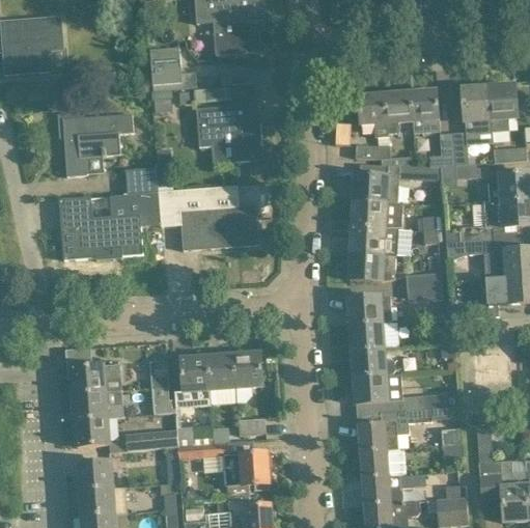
[(193,0),(196,24),(214,23),(215,36),(216,56),(260,53),(258,20),(266,20),(263,0),(193,0)]
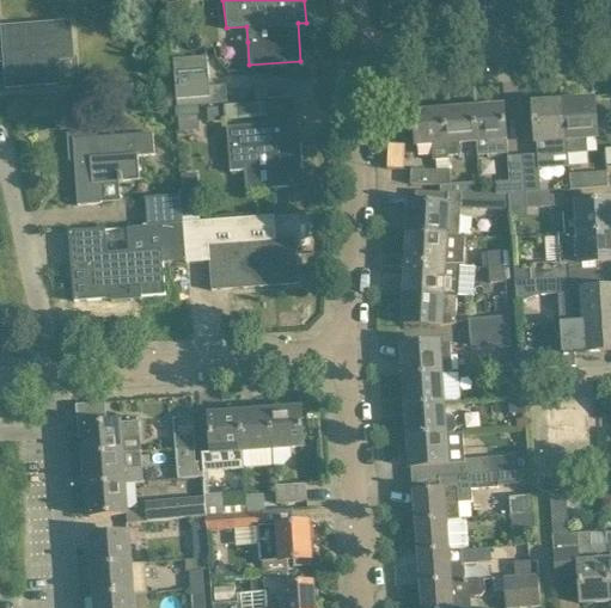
[(0,36),(4,83),(72,77),(67,23),(54,24),(54,22),(0,25),(0,36)]
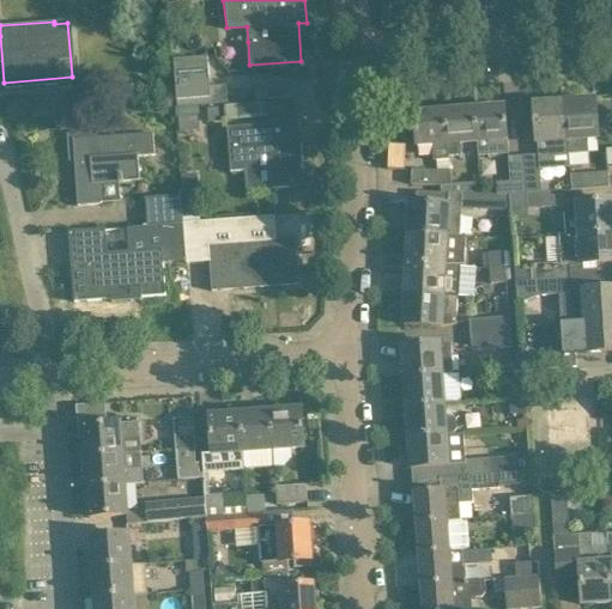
[(174,58),(176,105),(226,102),(225,84),(203,85),(203,77),(208,75),(207,55),(174,58)]
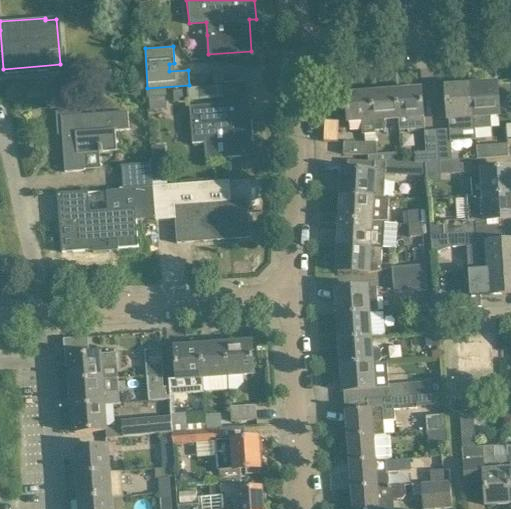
[(212,68),(213,83),(223,82),(222,67),(212,68)]
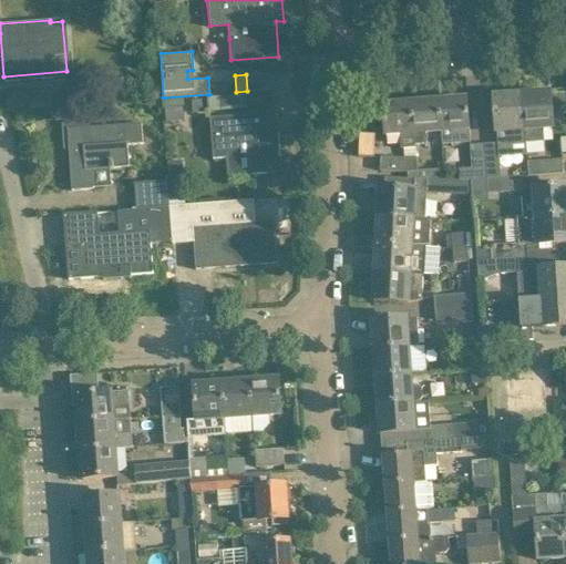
[(548,92),(521,93),(524,141),(524,142),(526,142),(542,141),(542,140),(541,126),(551,125),(548,92)]
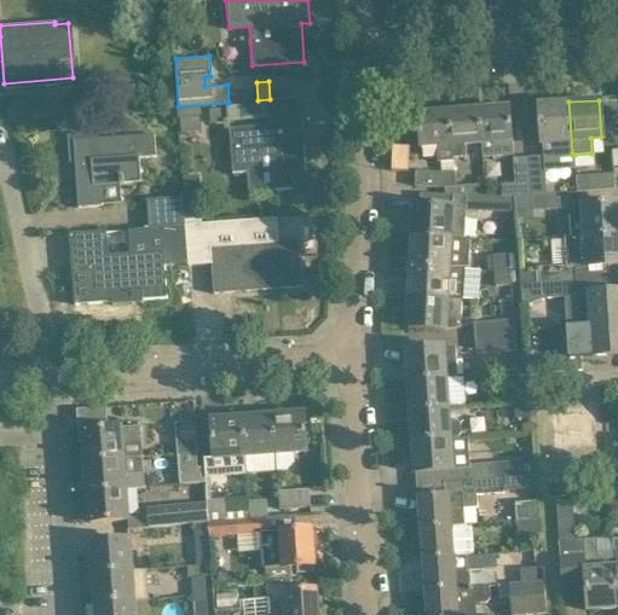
[(456,109),(446,109),(449,144),(450,158),(452,158),(452,155),(462,155),(465,143),(479,141),(477,108),(474,108),(474,102),(456,103),(456,109)]
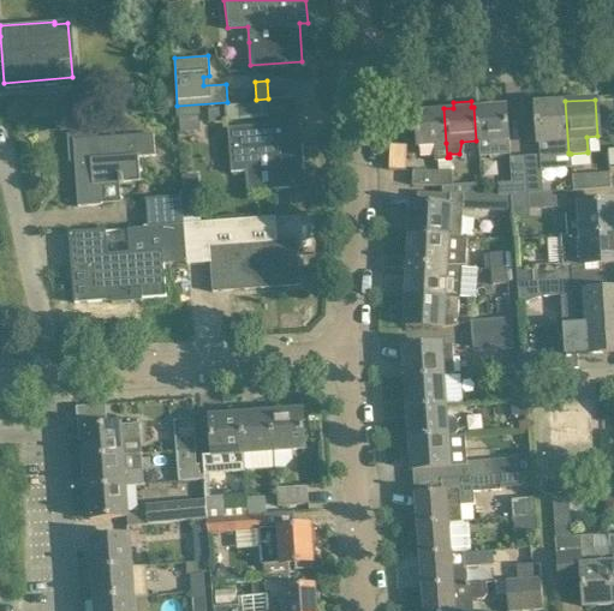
[(565,101),(535,103),(536,126),(537,141),(538,139),(540,154),(568,153),(565,101)]
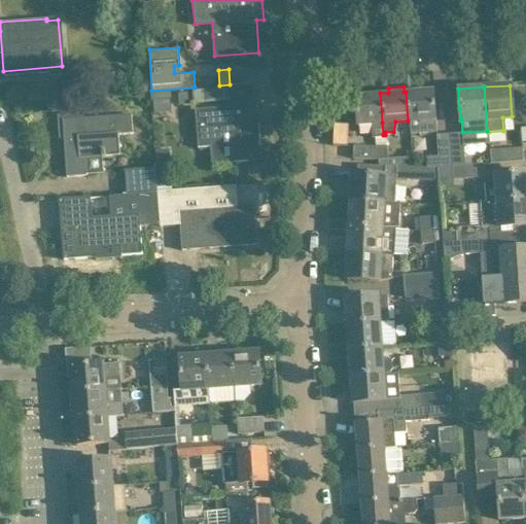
[(177,91),(178,102),(191,101),(190,90),(177,91)]
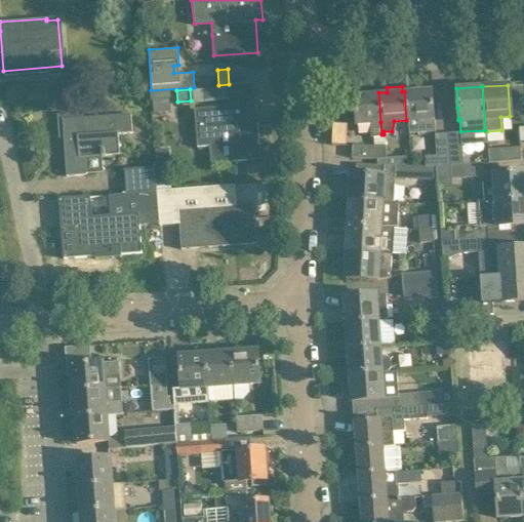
[(430,89),(404,91),(406,120),(408,120),(409,131),(433,129),(432,118),(430,89)]
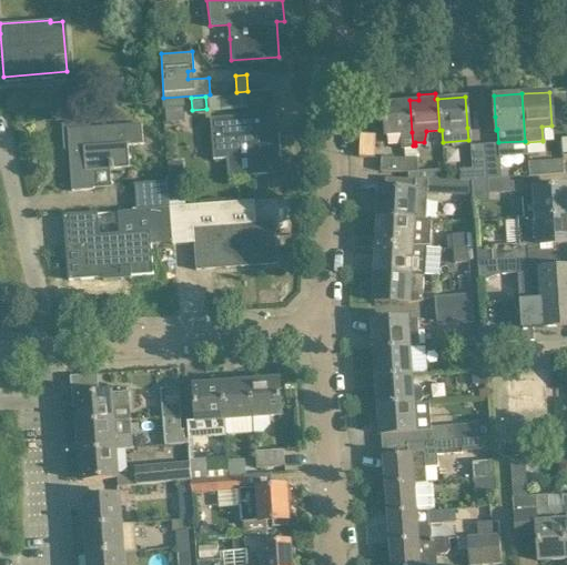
[(409,100),(382,102),(384,133),(397,133),(400,132),(401,147),(413,145),(412,132),(409,100)]
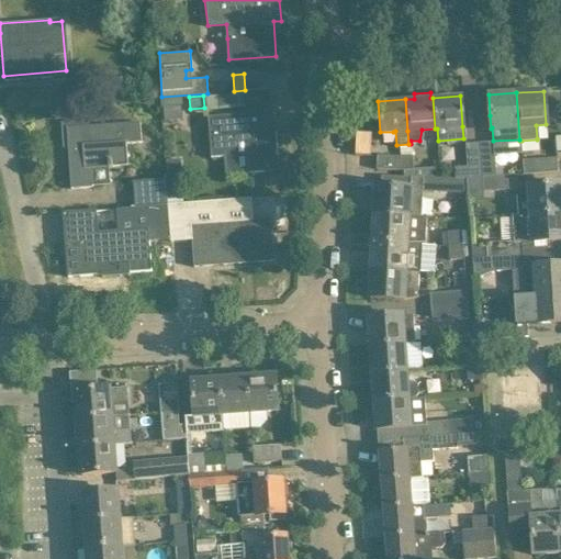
[(163,104),(163,119),(181,118),(180,102),(163,104)]
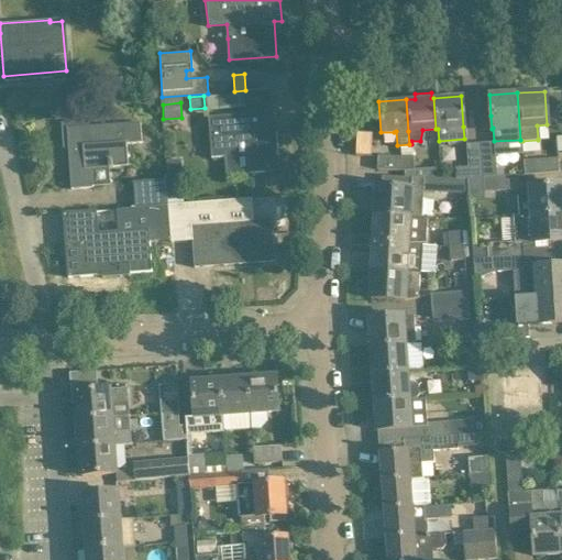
[(230,173),(246,172),(279,168),(274,109),(208,116),(212,156),(229,155),(230,173)]
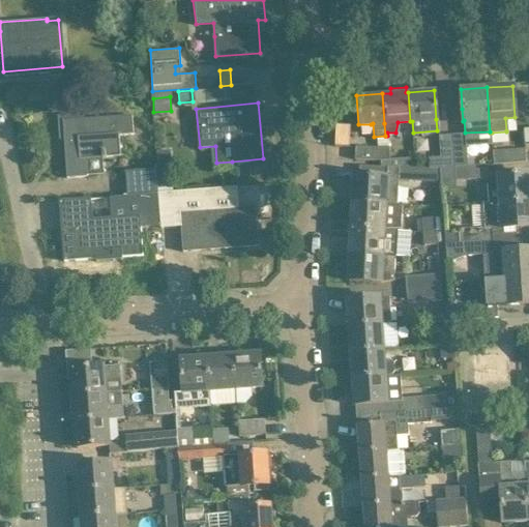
[(81,117),(80,113),(58,115),(59,137),(64,137),(67,175),(86,174),(84,152),(101,150),(101,156),(105,155),(105,154),(120,153),(119,133),(133,132),(130,113),(81,117)]
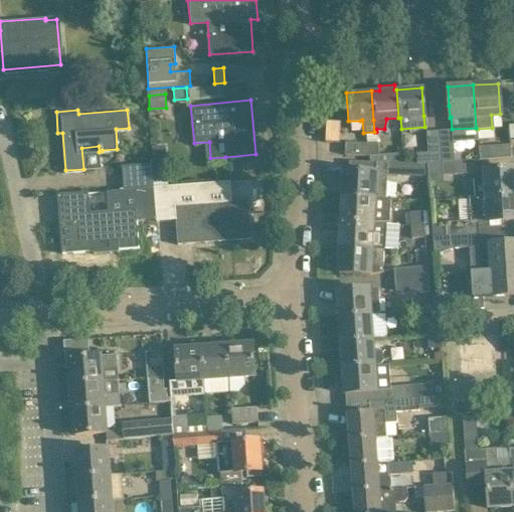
[(452,129),(439,131),(442,162),(455,161),(452,129)]
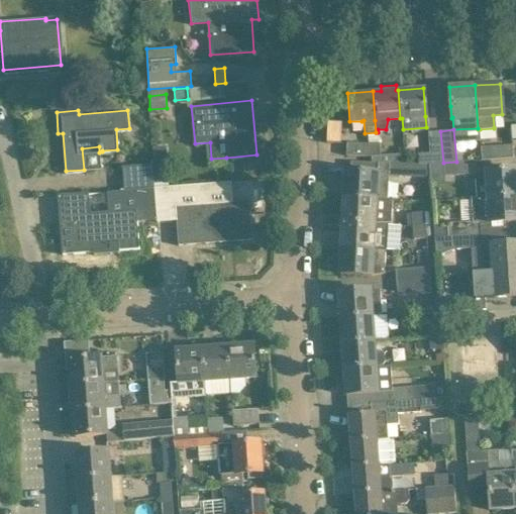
[(430,152),(418,153),(418,163),(430,163),(443,163),(440,131),(428,132),(430,152)]
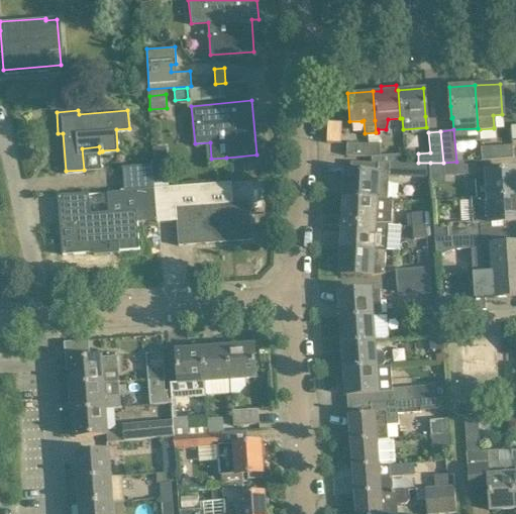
[(346,141),(345,155),(370,156),(379,155),(379,141),(368,142),(346,141)]
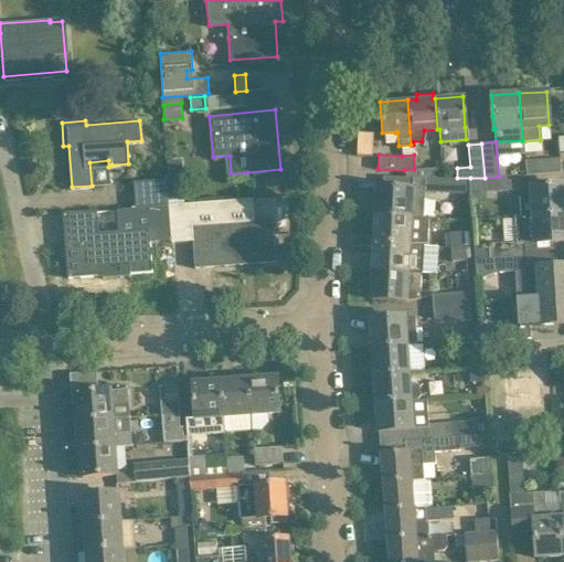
[(556,158),(536,159),(521,160),(522,175),(557,172),(556,158)]
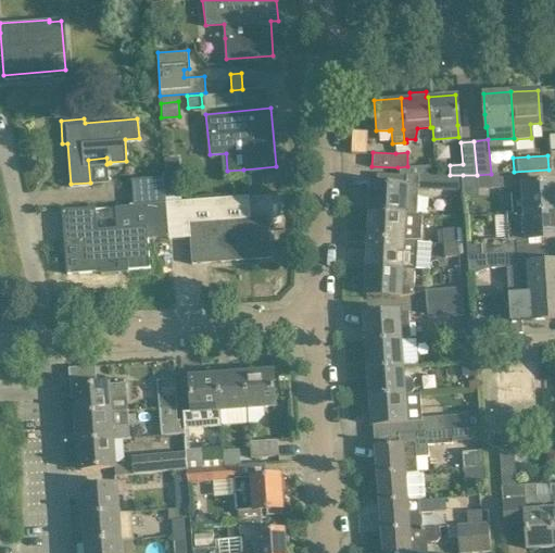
[(434,175),(436,175),(434,163),(420,164),(420,175),(434,175)]
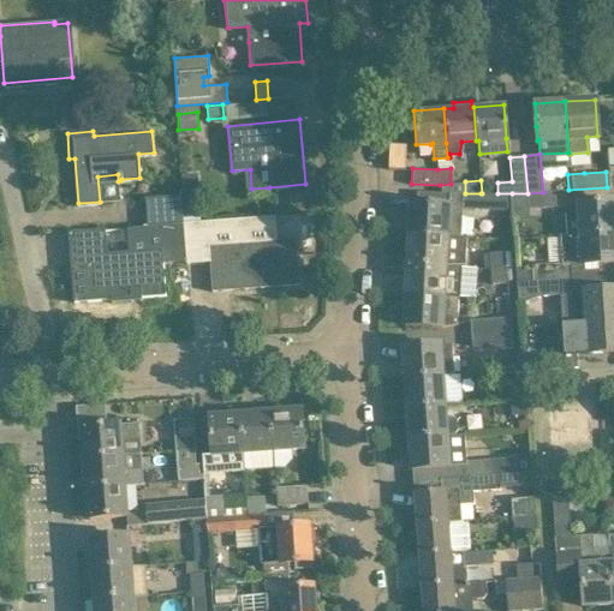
[(528,193),(529,208),(567,205),(566,191),(543,192),(528,193)]
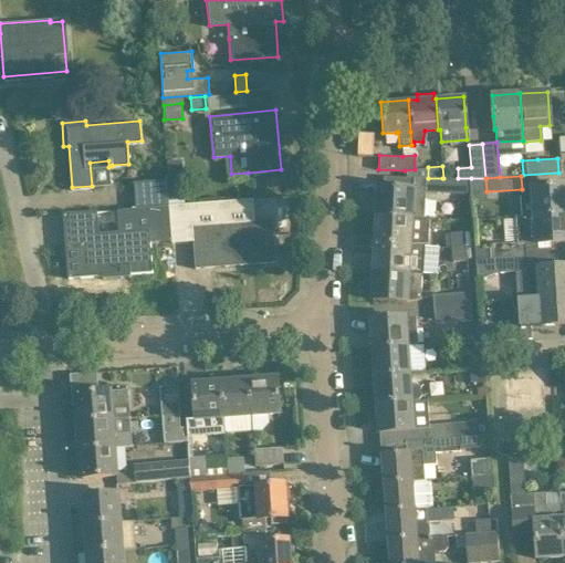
[(379,177),(378,187),(383,187),(411,188),(411,178),(379,177)]
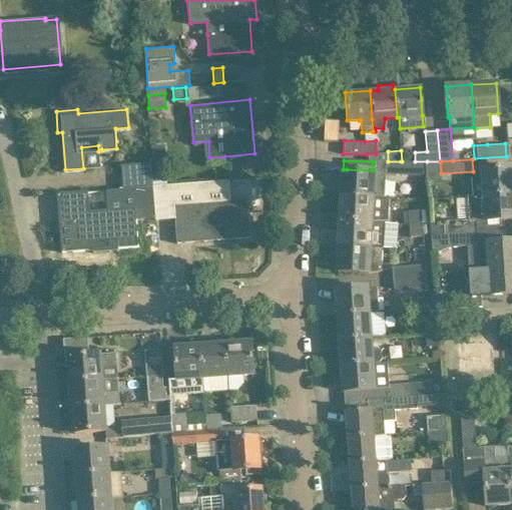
[(384,161),(384,174),(401,174),(401,161),(388,161),(384,161)]
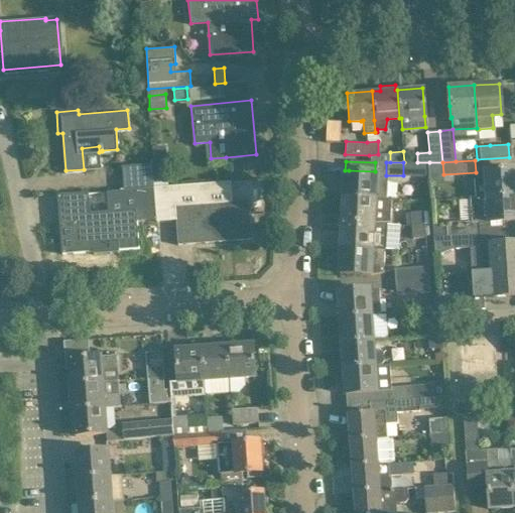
[(133,187),(151,186),(153,186),(151,163),(122,165),(124,188),(133,187)]
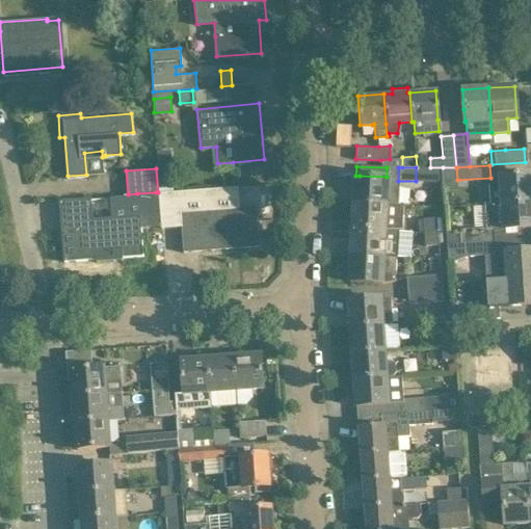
[(173,187),(171,169),(158,170),(159,188),(173,187)]
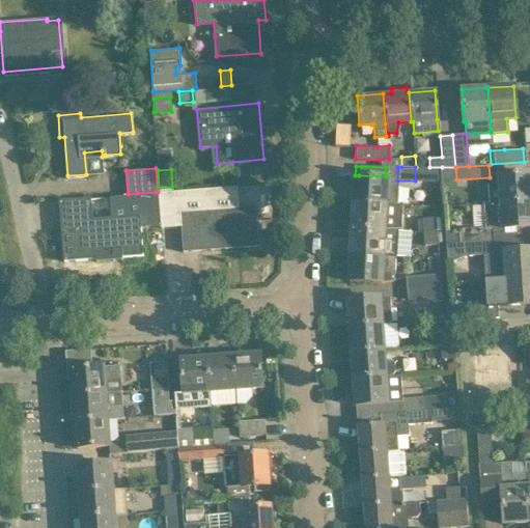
[(509,174),(498,175),(498,182),(487,182),(489,202),(499,201),(529,199),(529,178),(529,173),(509,174)]
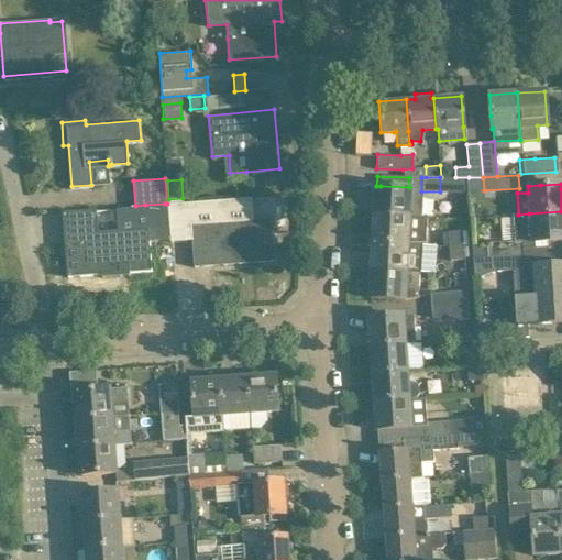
[(374,186),(373,213),(407,216),(418,216),(419,197),(414,189),(410,189),(410,187),(409,187),(381,186),(376,186),(374,186)]
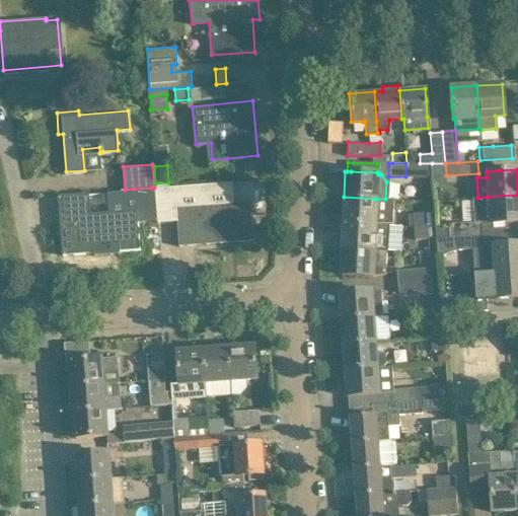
[(169,186),(154,187),(154,188),(156,219),(156,221),(171,220),(169,186)]
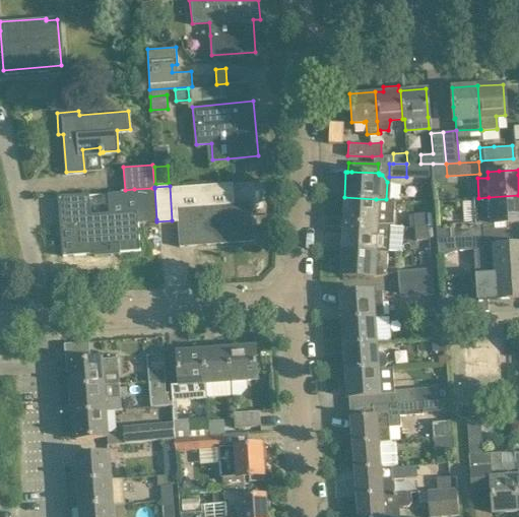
[(250,201),(216,203),(215,186),(180,188),(181,206),(177,206),(178,224),(179,245),(180,244),(180,237),(234,233),(235,241),(253,239),(250,201)]
